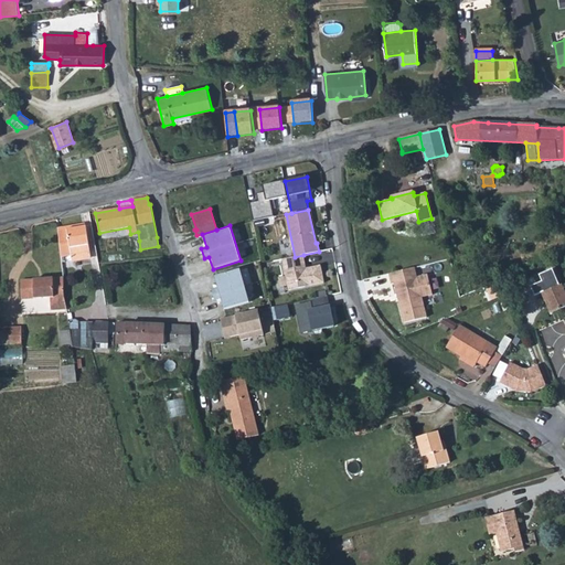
[(72,255),(72,260),(92,257),(86,226),(59,231),(61,257),(72,255)]
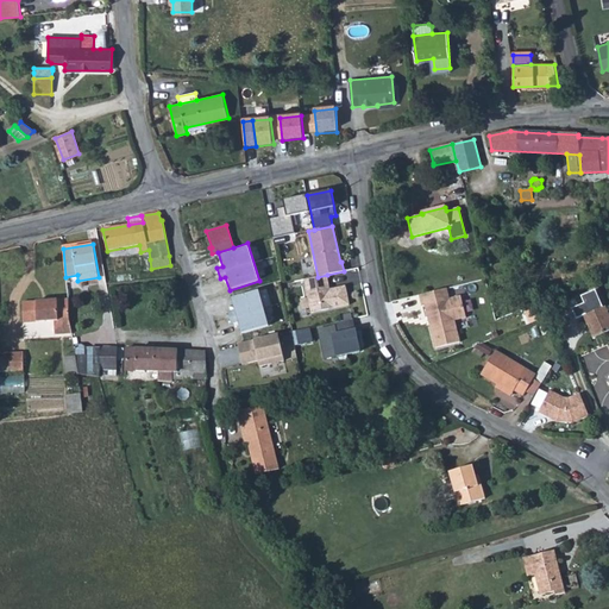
[(331,290),(327,275),(318,277),(305,280),(312,313),(351,305),(346,287),(331,290)]
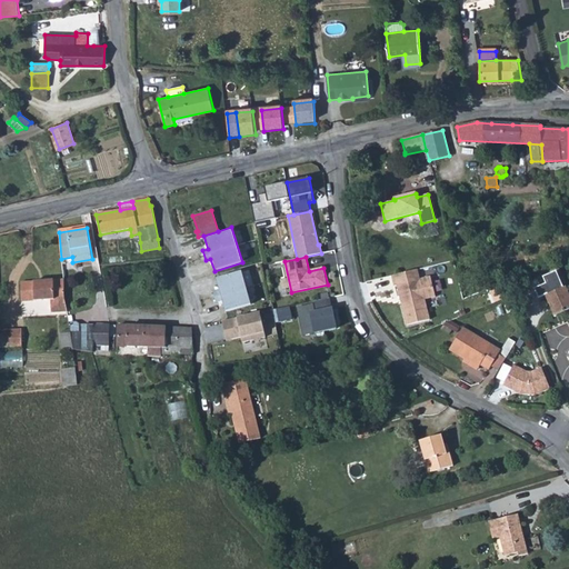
[(219,301),(222,313),(250,305),(239,269),(226,273),(211,278),(216,291),(210,292),(213,302),(219,301)]
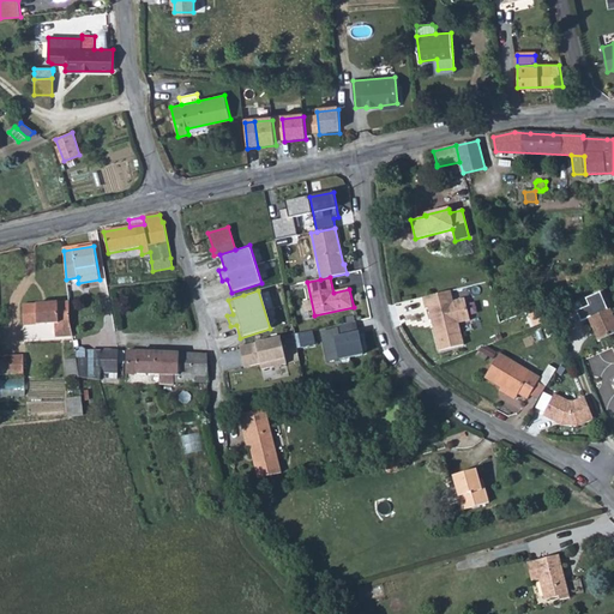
[(428,309),(439,351),(467,345),(461,325),(471,321),(467,299),(456,300),(453,290),(423,299),(426,309),(428,309)]
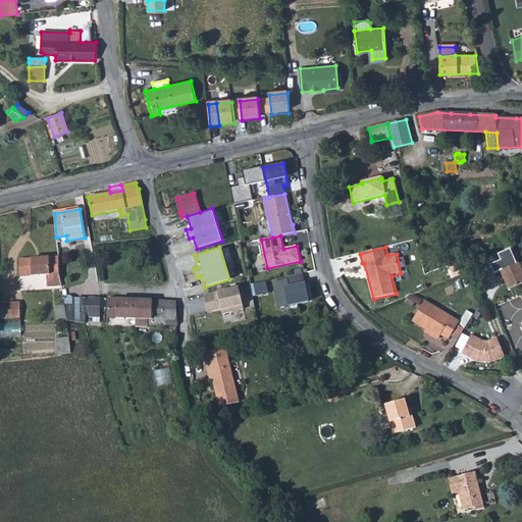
[(19,259),(19,276),(46,275),(47,286),(62,285),(59,272),(59,257),(19,259)]
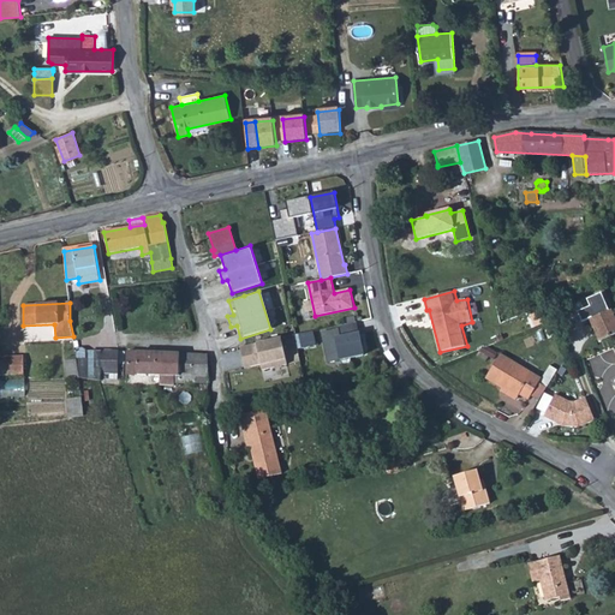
[(590,321),(599,341),(614,334),(614,318),(608,303),(587,311),(591,320),(590,321)]
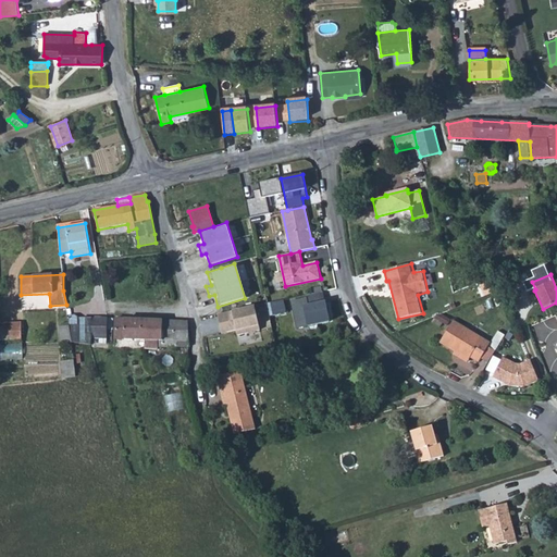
[(324,287),(308,291),(311,302),(327,299),(324,287)]
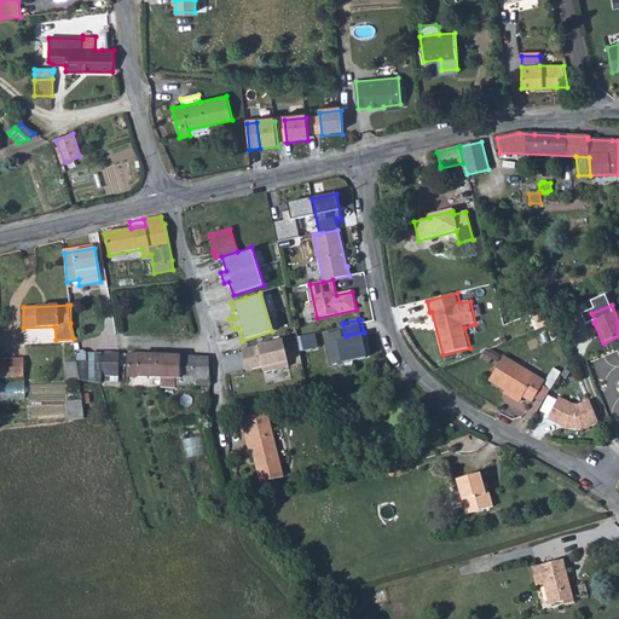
[(316,336),(301,339),(304,351),(319,348),(316,336)]
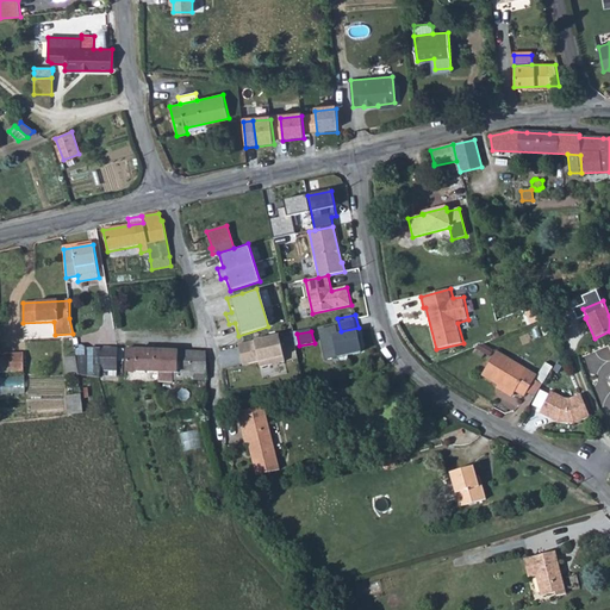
[(356,331),(332,336),(337,358),(361,353),(356,331)]
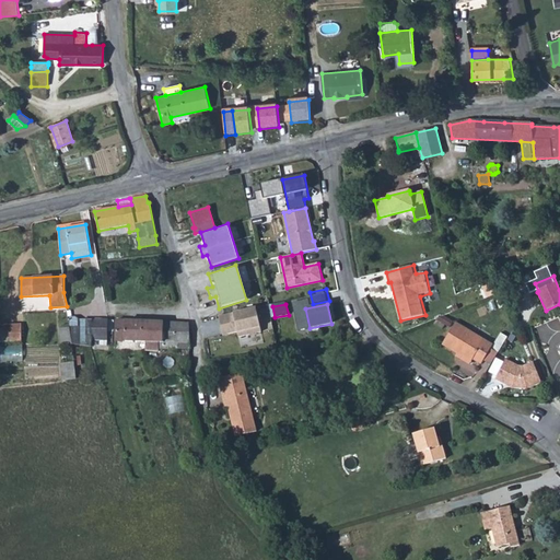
[(260,328),(255,305),(218,315),(222,334),(235,330),(235,335),(260,328)]
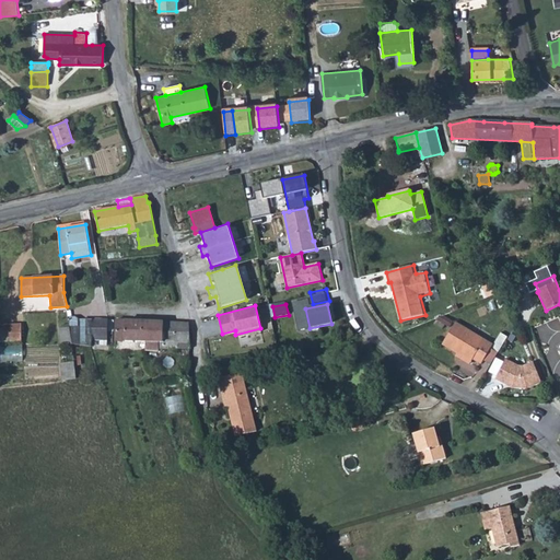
[(435,319),(450,328),(453,322),(444,316),(435,319)]
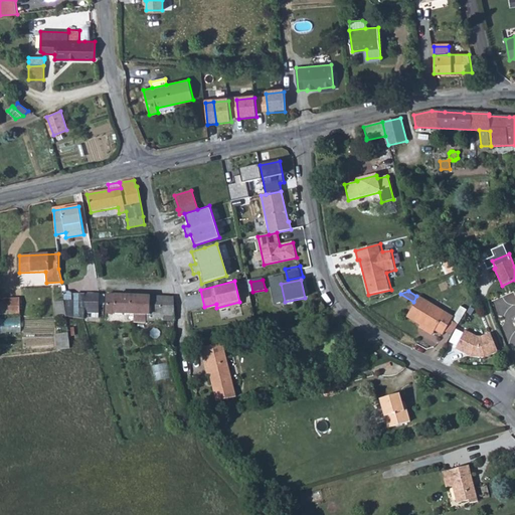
[(64,301),(64,302),(74,302),(74,295),(69,292),(62,292),(64,301)]
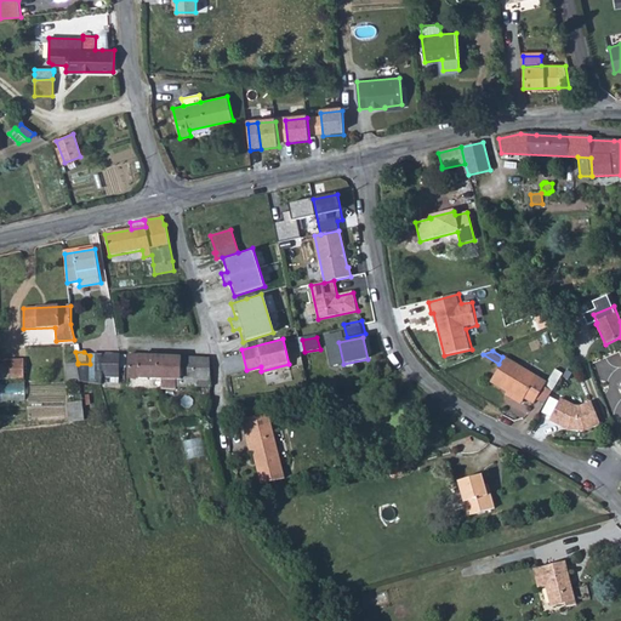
[(119,383),(120,368),(120,355),(90,355),(90,364),(78,364),(80,382),(102,385),(102,381),(119,383)]
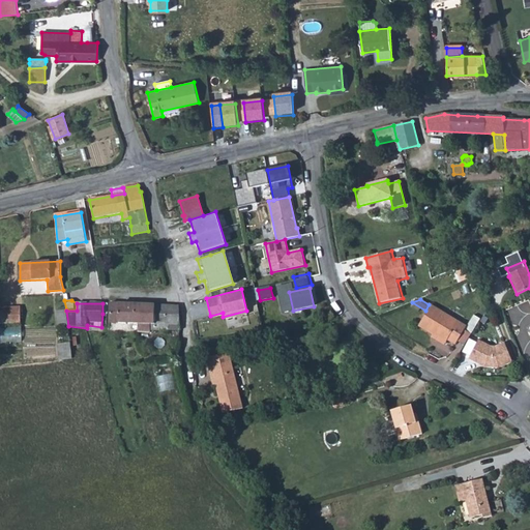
[(180,329),(179,306),(154,305),(110,303),(110,322),(139,323),(138,331),(150,331),(150,330),(180,329)]
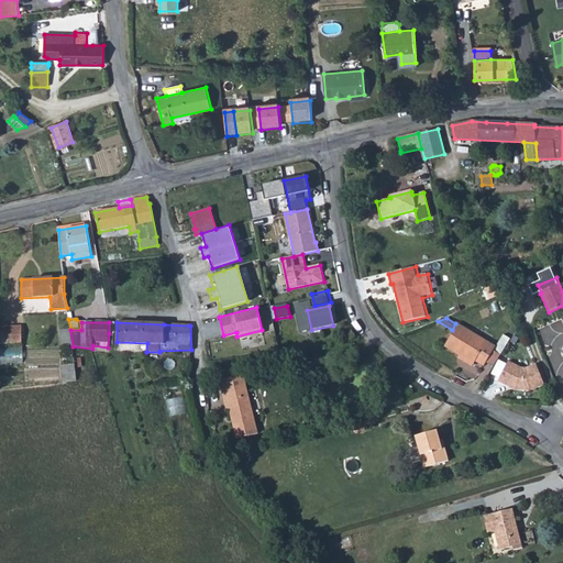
[(457,324),(444,346),(461,355),(474,364),(476,361),(484,366),(486,362),(495,348),(457,324)]
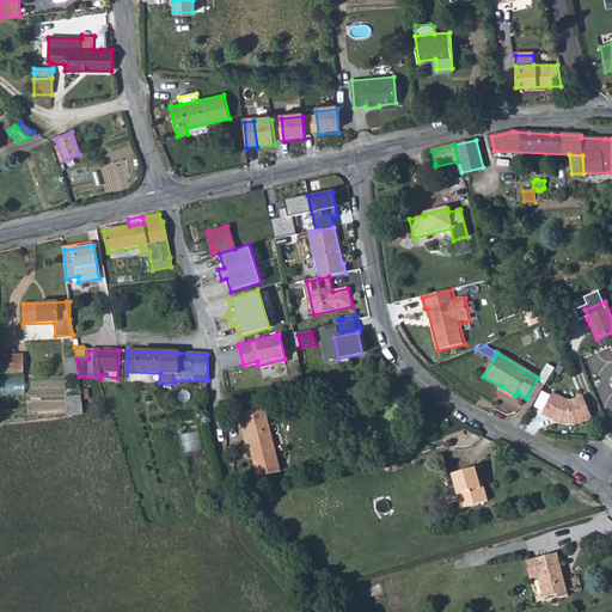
[(0,355),(0,373),(24,373),(24,355),(0,355)]
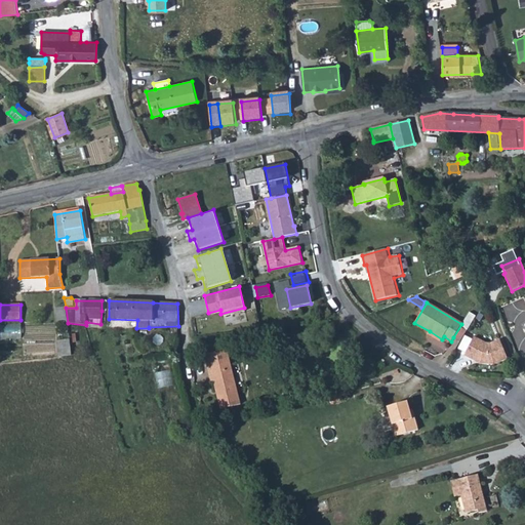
[(55,308),(58,324),(68,323),(66,308),(66,307),(55,308)]
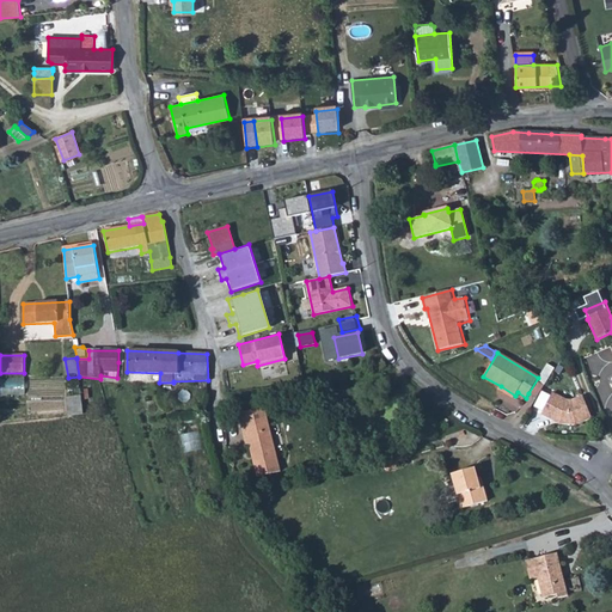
[(528,393),(537,398),(555,368),(546,363),(538,378),(528,393)]
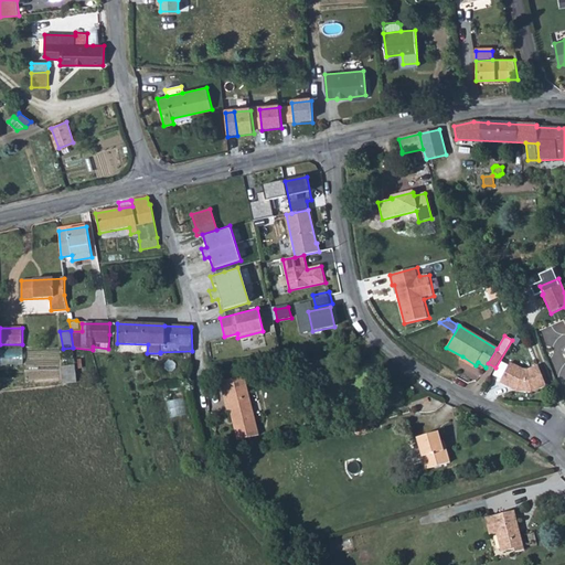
[(460,359),(475,368),(476,365),(462,356),(460,359)]
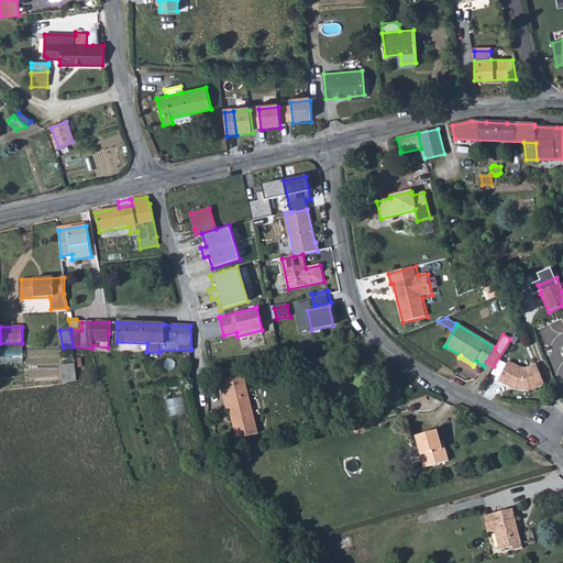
[(508,362),(498,382),(515,390),(529,392),(544,385),(537,364),(526,368),(521,368),(508,362)]
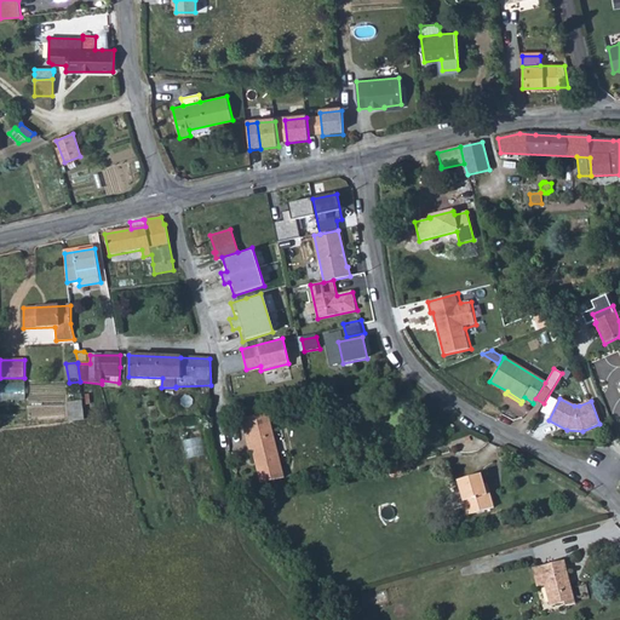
[(68,402),(69,422),(85,420),(82,401),(68,402)]
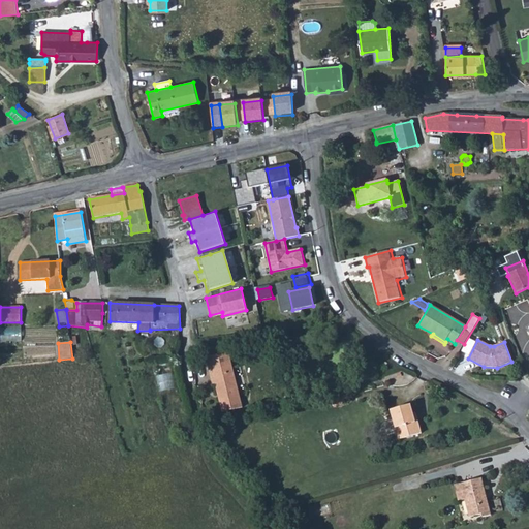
[(216,384),(223,412),(243,407),(228,352),(206,358),(213,385),(216,384)]
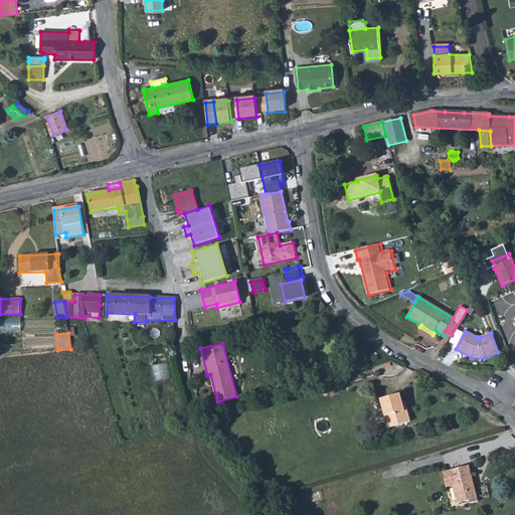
[(171,362),(155,365),(158,380),(174,377),(171,362)]
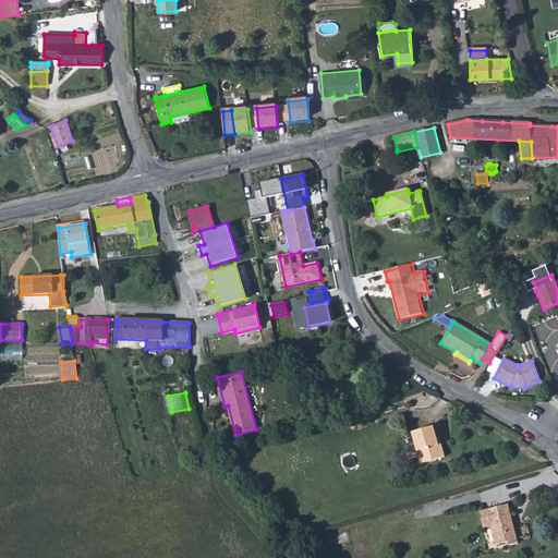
[(412,433),(421,464),(445,457),(440,444),(438,445),(436,437),(433,426),(412,433)]
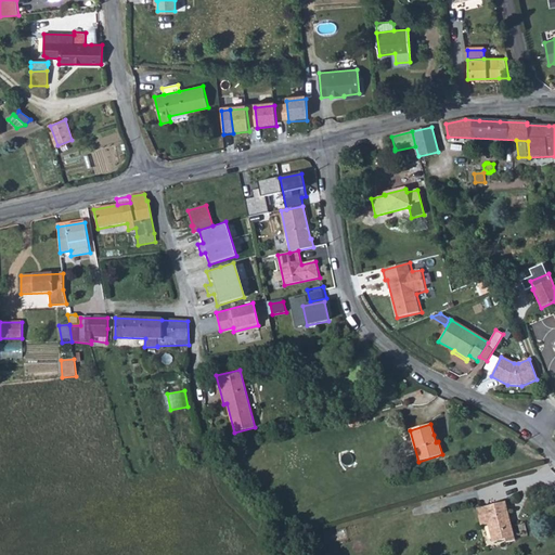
[(488,524),(492,542),(505,539),(506,542),(515,541),(505,502),(477,510),(481,526),(488,524)]
